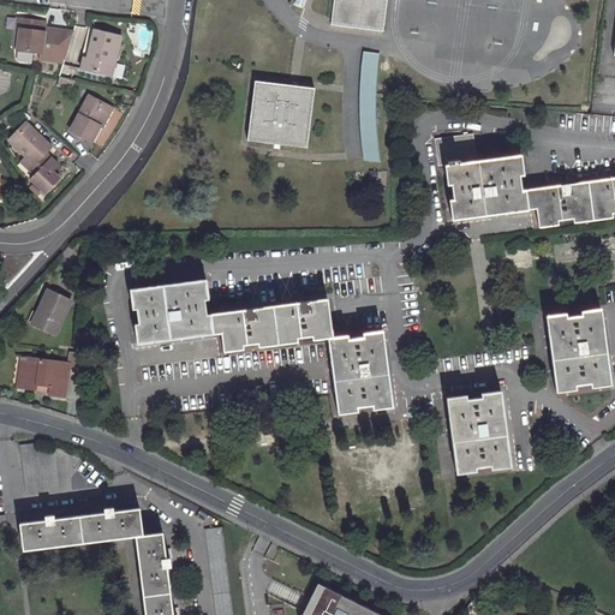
[(334,0),(332,24),(382,30),(386,0),(334,0)]
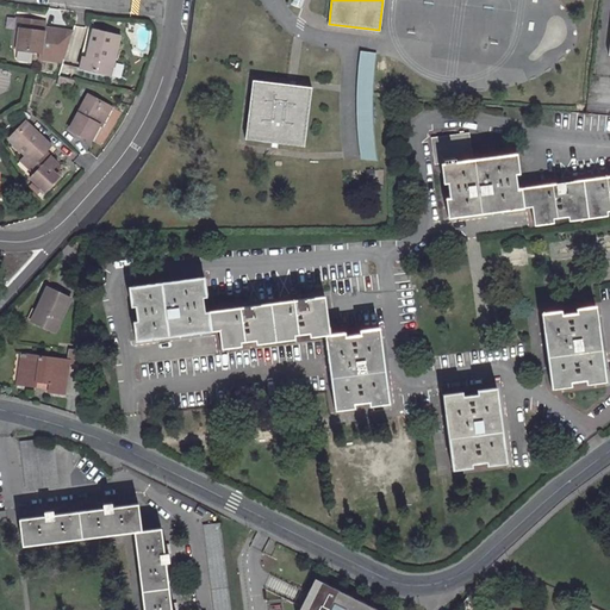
[(14,19),(10,50),(14,51),(18,29),(20,29),(22,20),(14,19)]
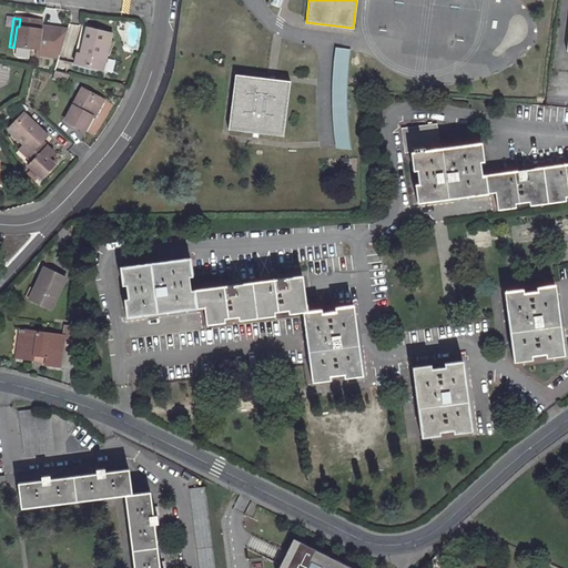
[(17,27),(13,48),(37,51),(36,54),(48,57),(48,53),(51,31),(52,28),(40,27),(39,31),(33,30),(36,21),(20,19),(19,27),(17,27)]
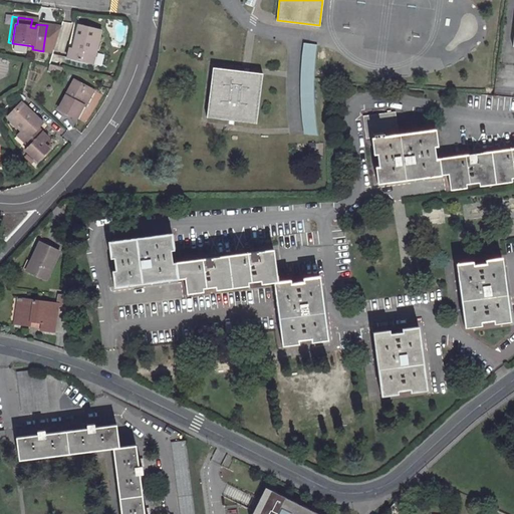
[(74,42),(73,49),(69,48),(66,58),(92,64),(100,30),(77,25),(73,41),(74,42)]
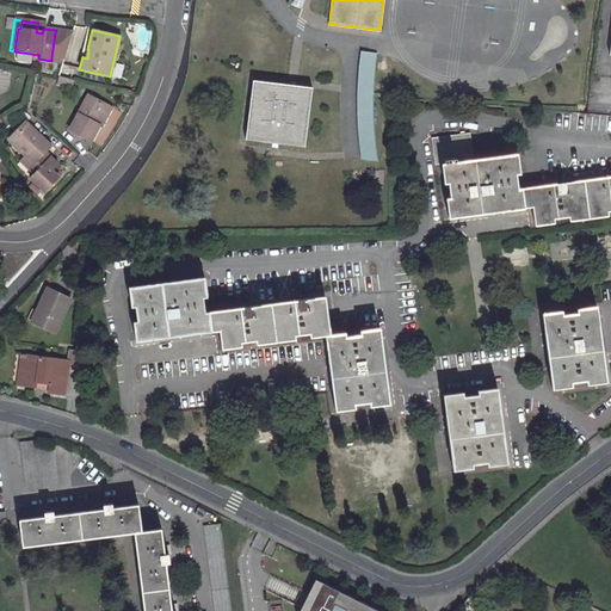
[(55,34),(51,57),(61,59),(66,35),(55,34)]
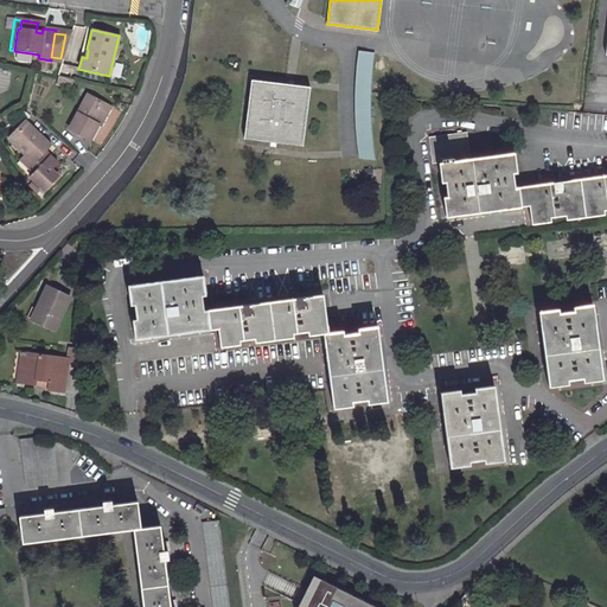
[(371,81),(374,53),(358,51),(356,83),(355,110),(356,136),(358,163),(375,160),(371,134),(370,108),(370,94),(371,81)]
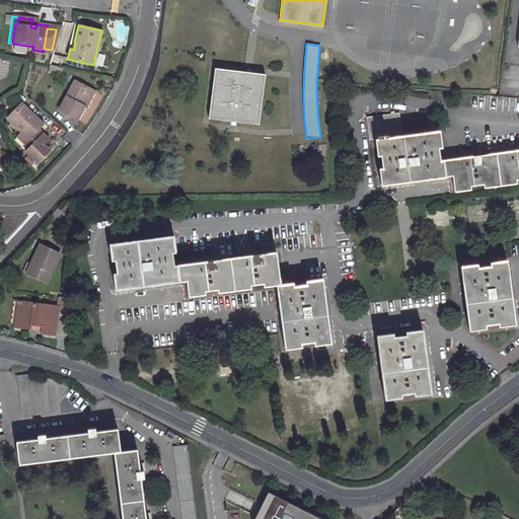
[(98,66),(104,67),(107,56),(101,54),(98,66)]
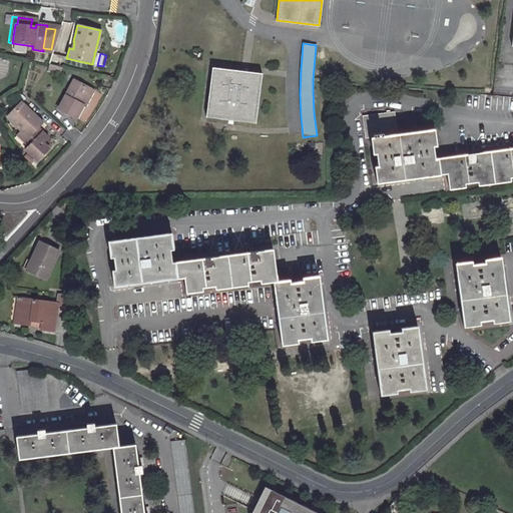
[(47,71),(53,72),(54,69),(60,71),(61,67),(49,64),(47,71)]
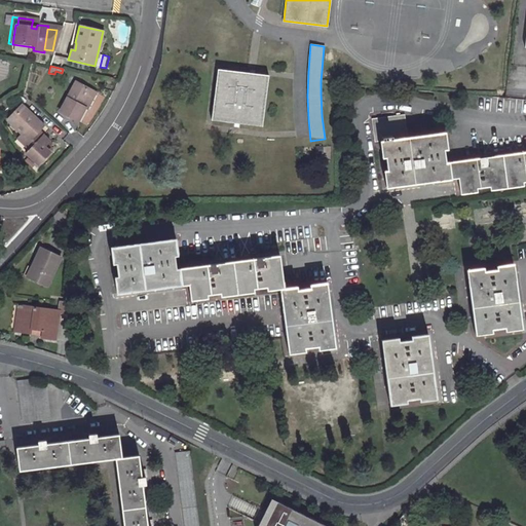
[(217,69),(211,120),(261,126),(268,75),(217,69)]
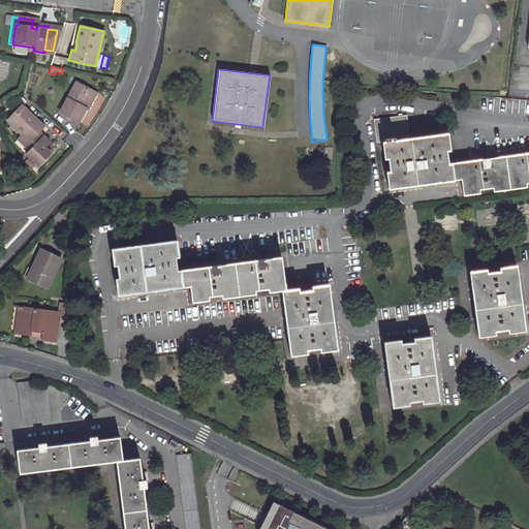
[(75,84),(62,115),(79,122),(86,105),(83,104),(90,89),(75,84)]
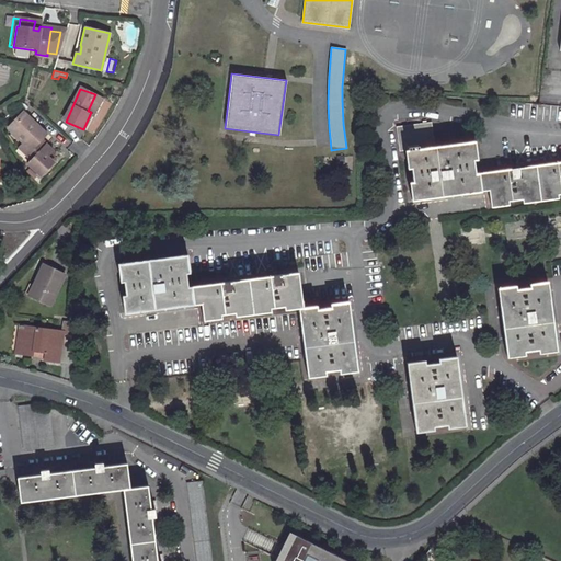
[(95,94),(88,111),(91,112),(93,113),(100,96),(95,94)]
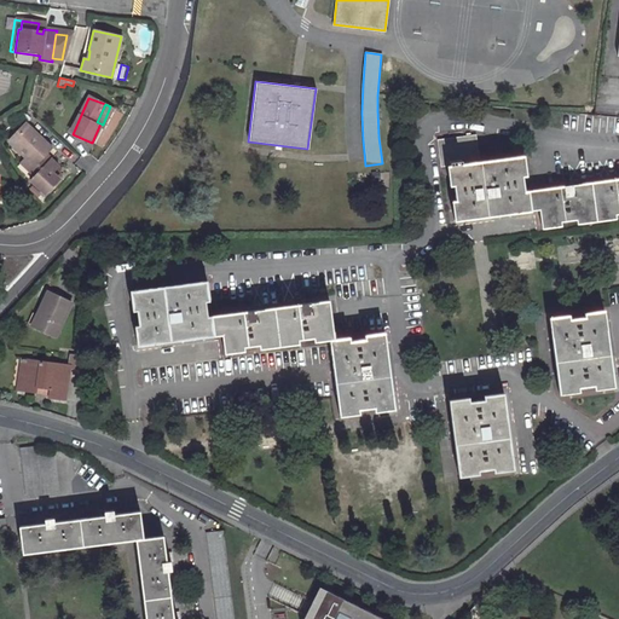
[(47,156),(45,154),(51,148),(28,126),(11,143),(27,158),(25,160),(34,168),(47,156)]
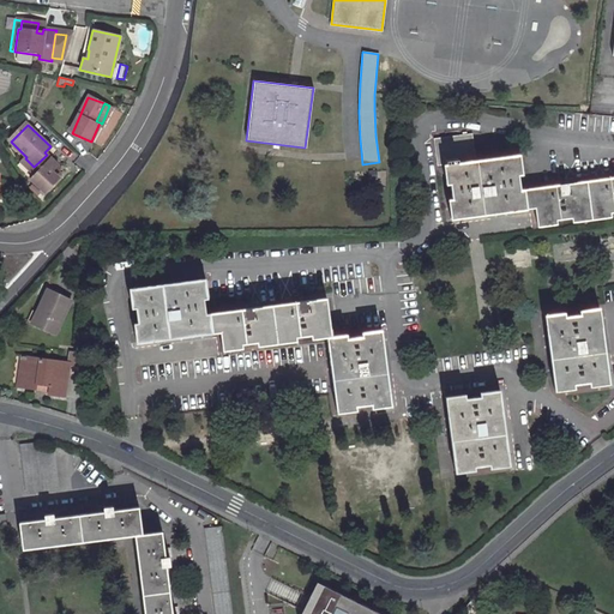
[(613,178),(521,190),(518,175),(516,155),(476,161),(473,133),(433,139),(437,166),(443,164),(447,164),(451,184),(452,199),(456,220),(527,210),(527,209),(535,208),(537,223),(557,220),(572,218),(611,214),(613,212),(613,178)]
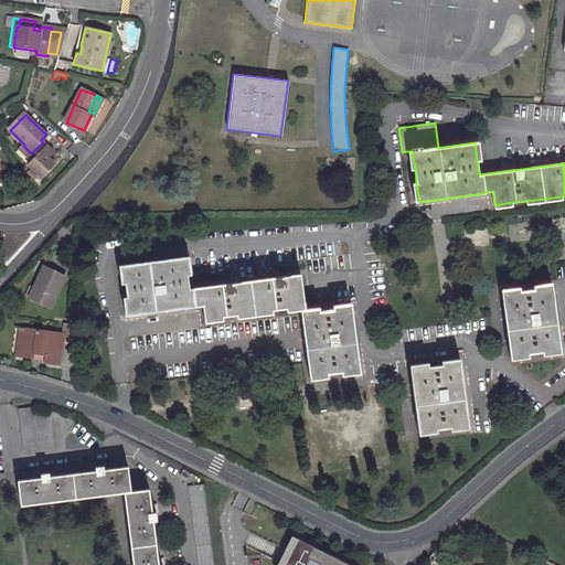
[(23,146),(18,151),(31,164),(48,147),(43,142),(31,153),(23,146)]
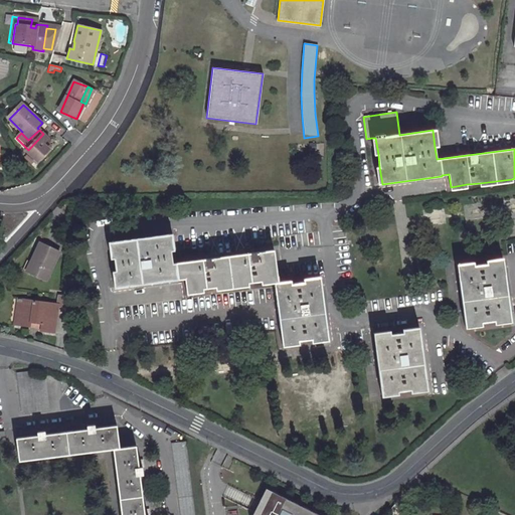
[(50,151),(44,145),(49,140),(43,134),(26,152),(38,163),(50,151)]
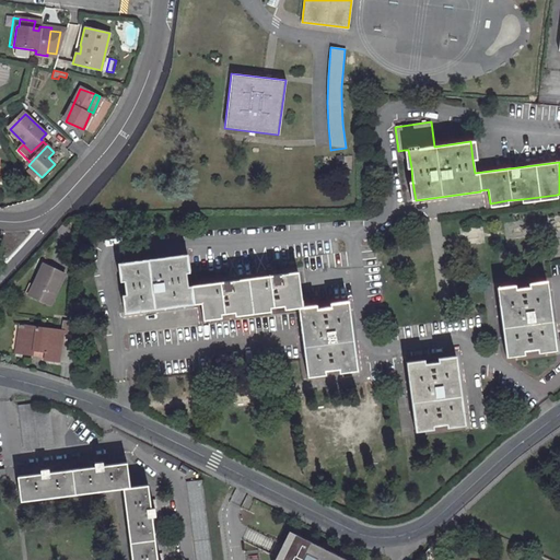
[(188,286),(186,272),(189,271),(187,254),(123,263),(125,280),(126,294),(128,312),(201,303),(202,316),(221,314),(234,312),(270,307),(283,305),(283,310),(299,307),(296,291),(301,290),(298,271),(188,286)]
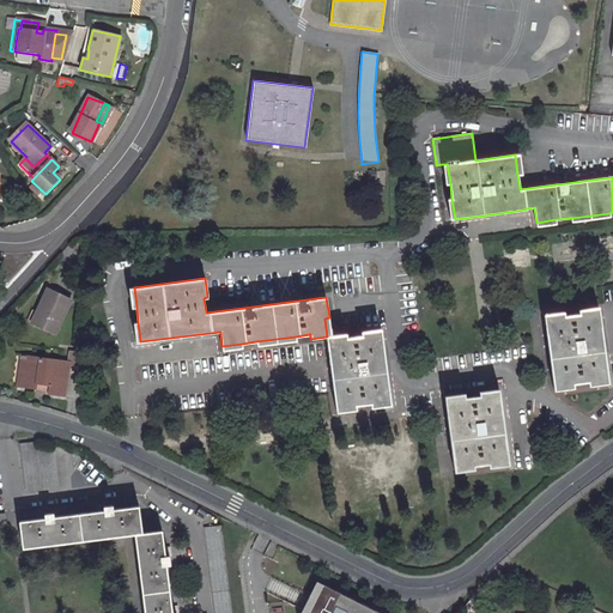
[(48,289),(32,323),(56,334),(71,299),(48,289)]
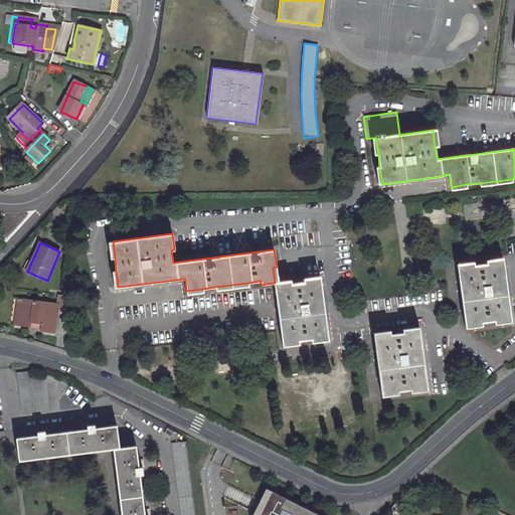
[(503,259),(487,261),(487,265),(475,266),(474,263),(458,265),(465,325),(482,323),(494,321),(511,319),(503,259)]
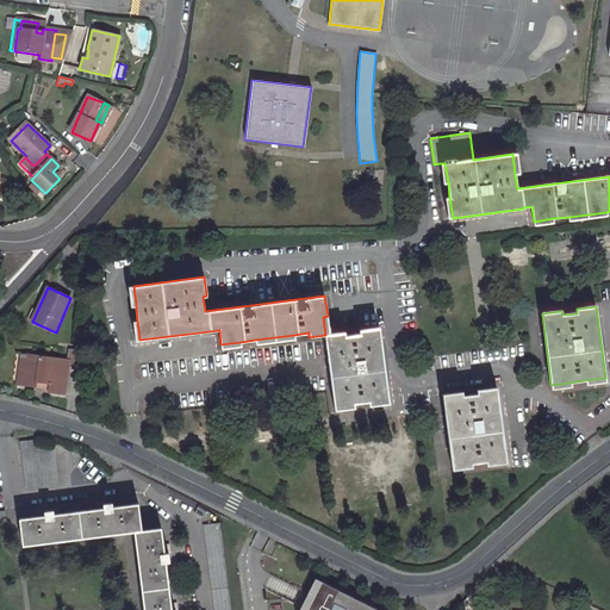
[(330,334),(325,335),(335,406),(368,402),(390,399),(380,328),(360,330),(361,335),(346,337),(346,332),(330,334)]
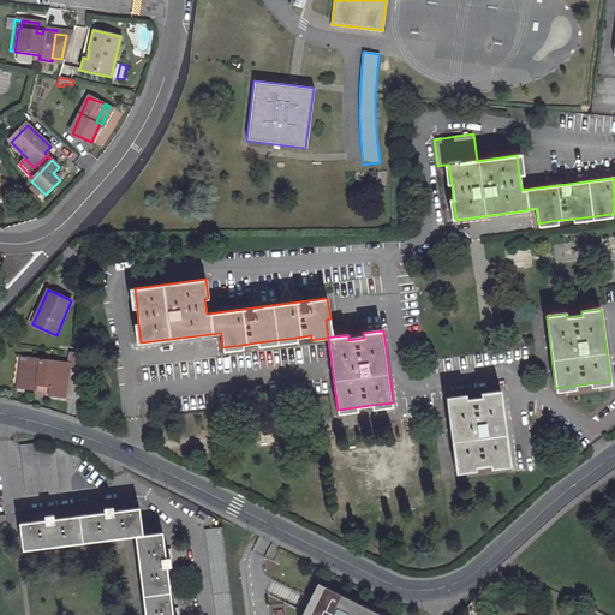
[(23,357),(22,360),(27,360),(23,376),(19,375),(18,387),(37,389),(37,383),(45,384),(43,390),(49,390),(48,394),(65,398),(70,364),(23,357)]
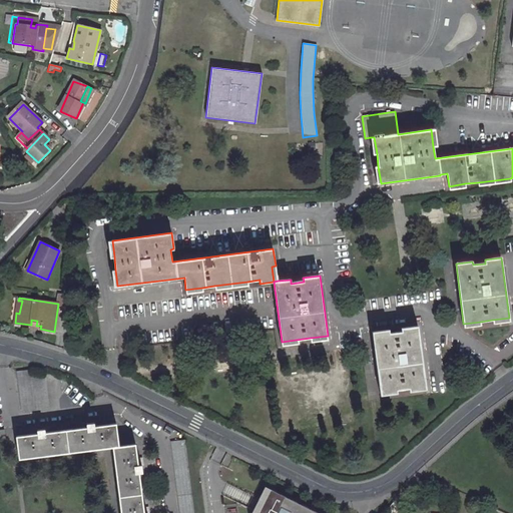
[(418,327),(402,328),(402,332),(389,334),(389,330),(373,332),(381,392),(397,390),(409,388),(426,386),(418,327)]
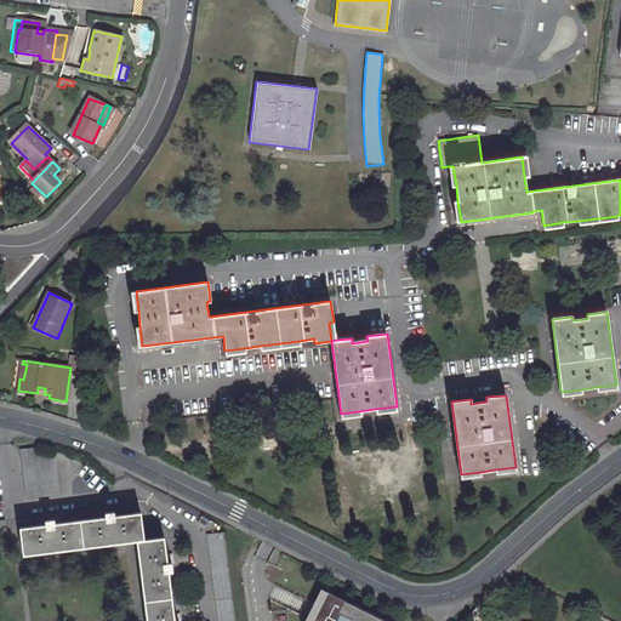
[(175,620),(175,614),(169,573),(174,573),(172,564),(172,562),(167,563),(167,554),(165,537),(144,540),(142,512),(115,516),(115,511),(107,512),(106,513),(106,517),(98,518),(56,524),(55,519),(47,519),(46,520),(46,525),(38,525),(21,528),(24,556),(52,552),(50,540),(68,537),(69,548),(109,543),(107,533),(125,530),(126,541),(137,540),(141,567),(152,565),(154,582),(142,584),(147,620),(175,620)]
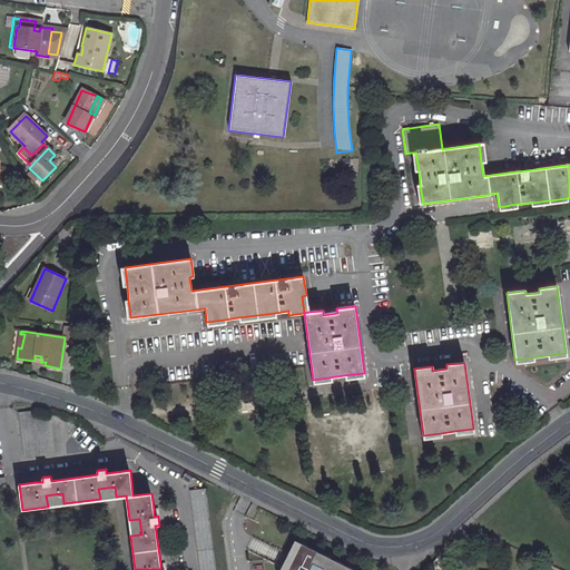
[(115,487),(98,489),(100,499),(116,497),(115,487)]
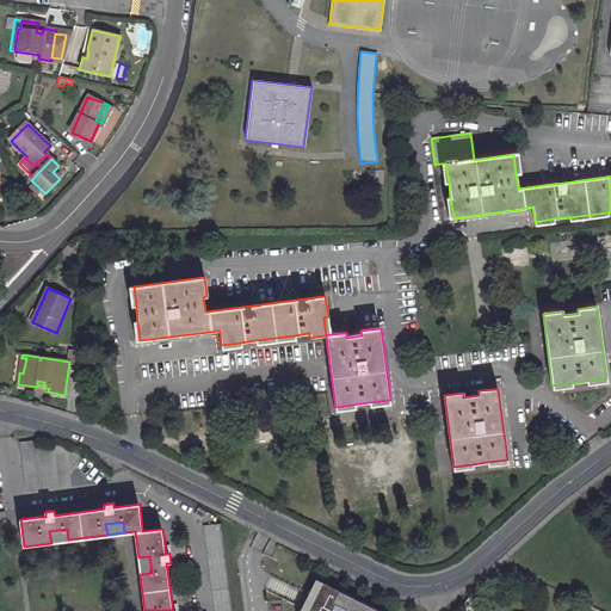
[(232,610),(221,524),(204,525),(215,610),(232,610)]
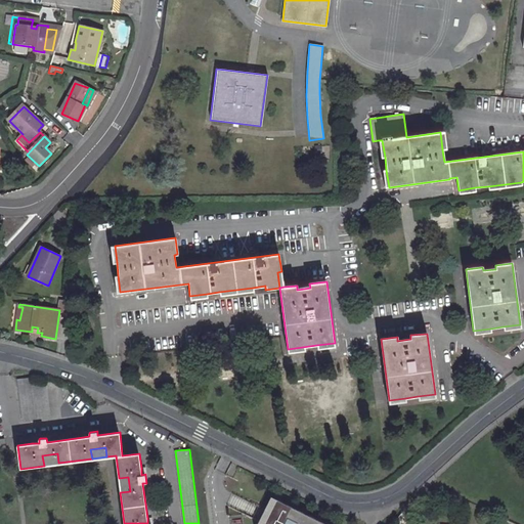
[(57,453),(42,455),(44,466),(58,463),(57,453)]
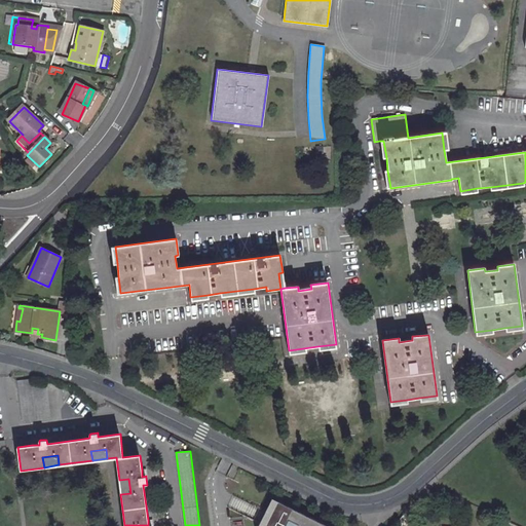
[(128,479),(119,480),(120,494),(130,493),(128,479)]
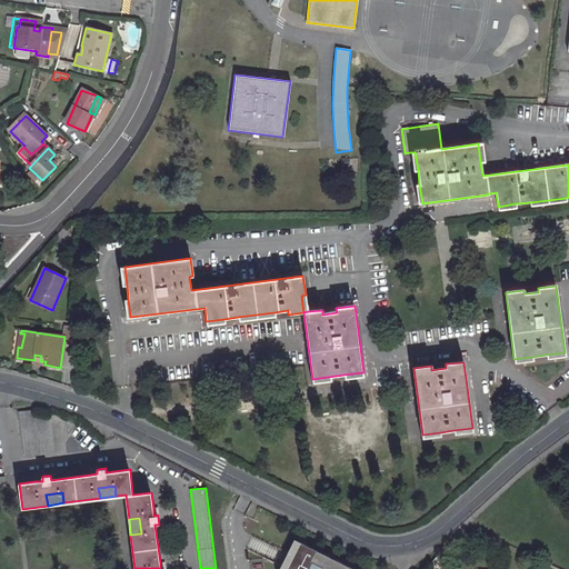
[(353,568),(293,539),(279,568),(353,568)]
